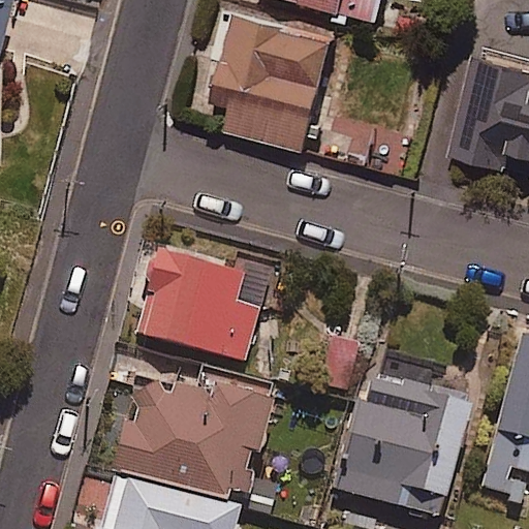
[(0,0),(0,50),(12,0),(0,0)]
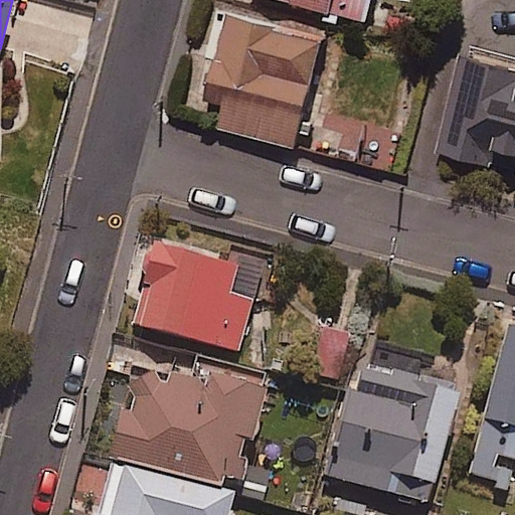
[(304,0),(366,17),(370,0),(304,0)]
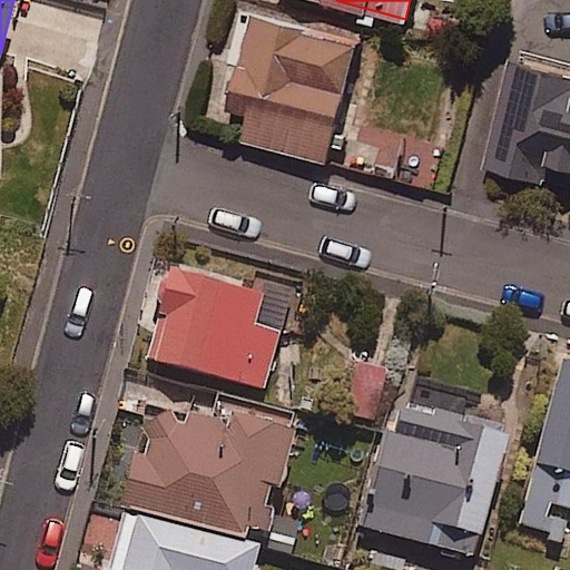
[(361,37),(256,7),(226,111),(249,119),(245,135),(326,158),(361,37)]
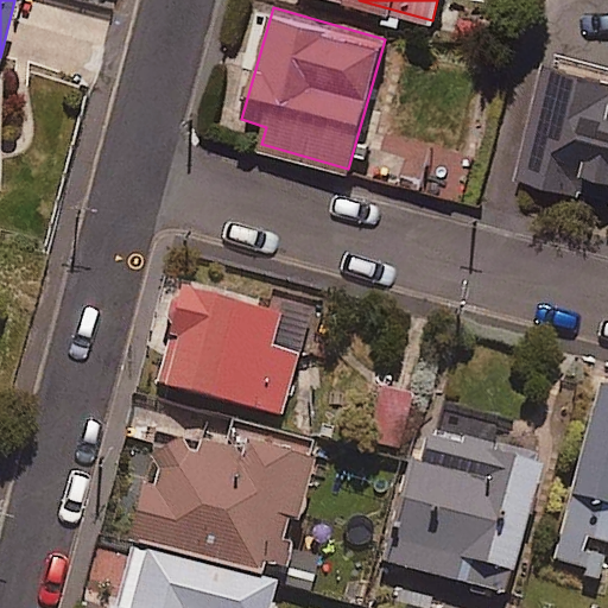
[(607,67),(538,48),(507,166),(607,192),(607,67)]
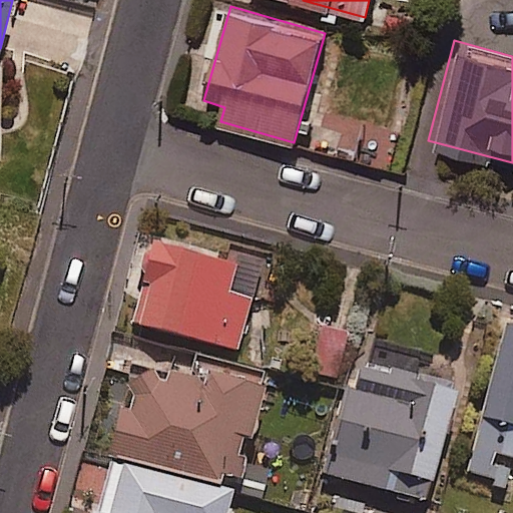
[(259,265),(150,237),(129,322),(238,349),(259,265)]
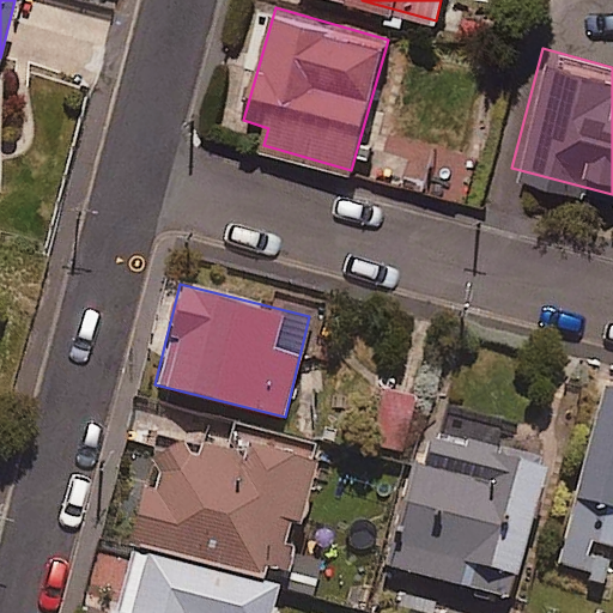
[(429,366),(388,354),(370,417),(411,429),(429,366)]
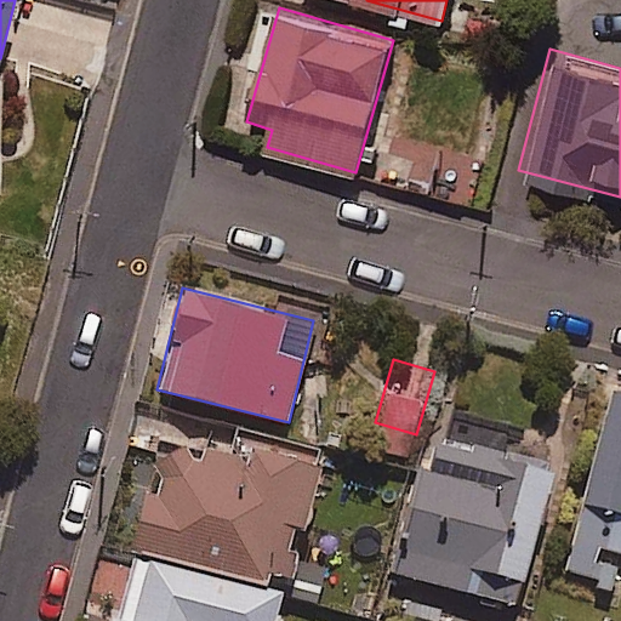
[(620,380),(616,379),(563,570),(620,586),(620,584),(620,380)]
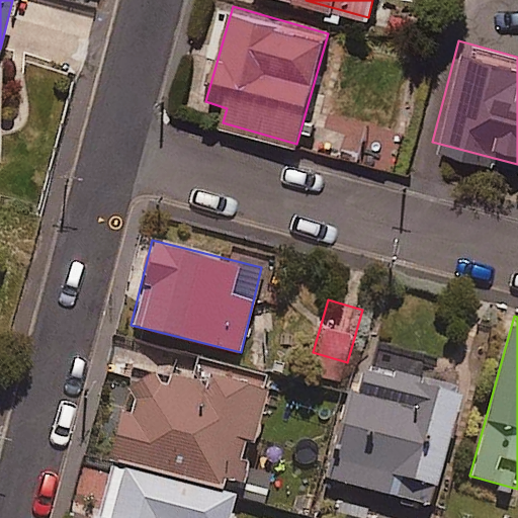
[(210,381),(130,362),(107,452),(234,483),(245,439),(253,441),(266,389),(212,375),(210,381)]
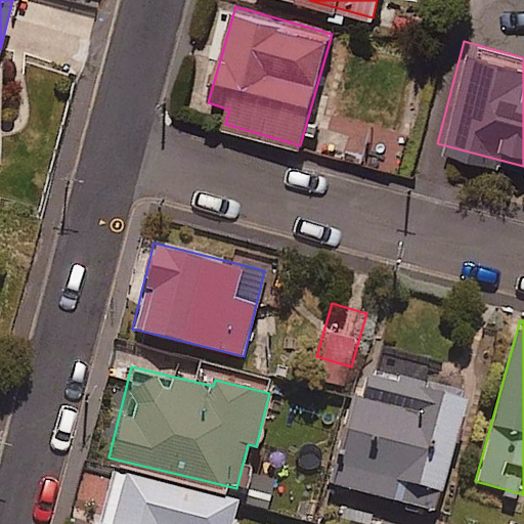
[(467,393),(367,366),(336,484),(435,511),(467,393)]
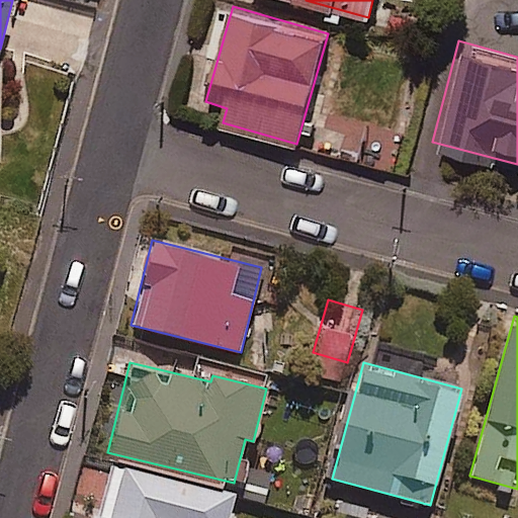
[(226,517),(232,495),(105,463),(91,517),(226,517)]
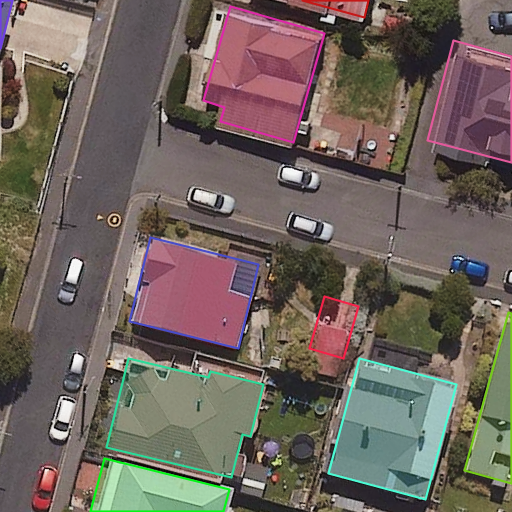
All buildings are outlined.
